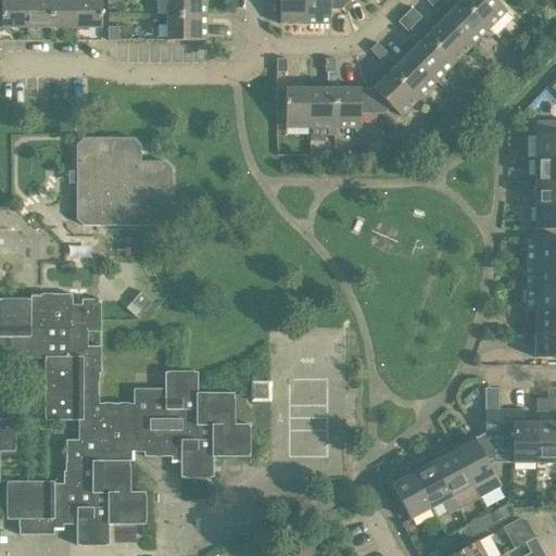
[(0,0),(0,27),(26,27),(25,0),(0,0)]
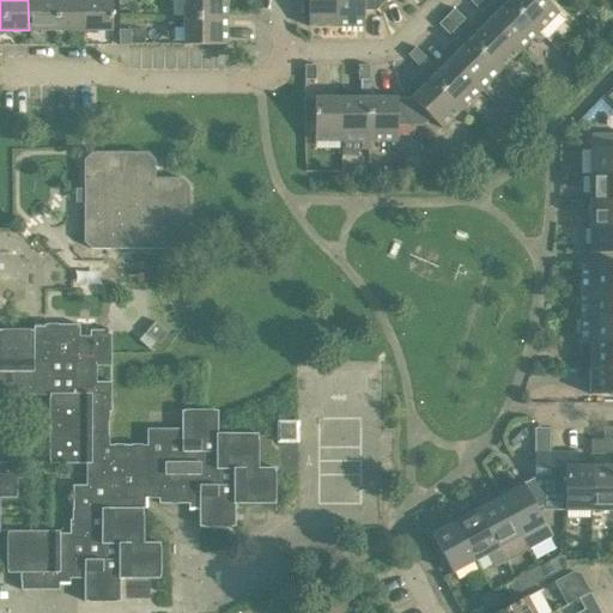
[(55,0),(28,0),(29,30),(56,30),(55,0)]
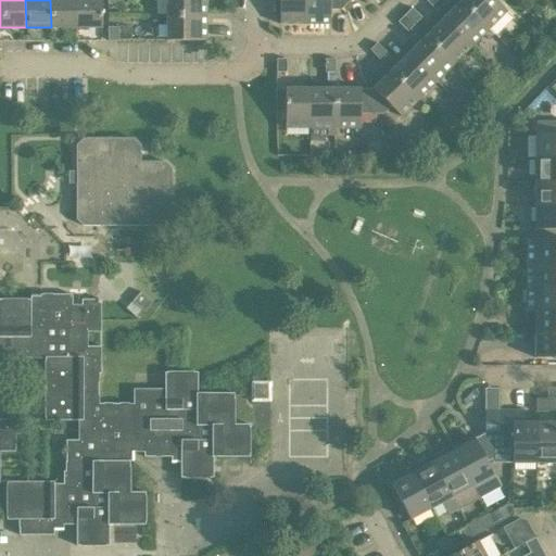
[(50,0),(51,27),(76,27),(75,0),(50,0)]
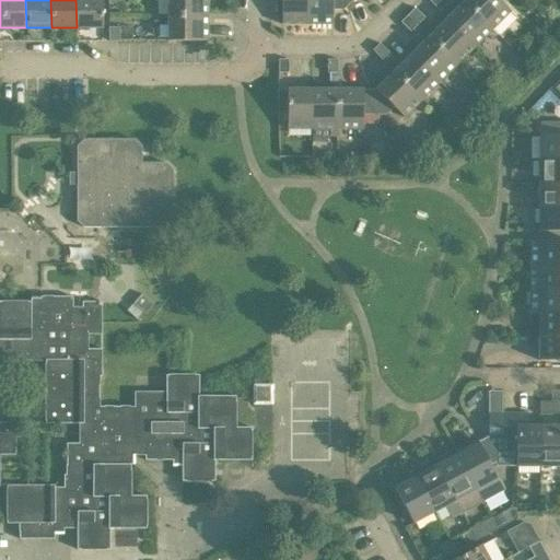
[(76,0),(77,27),(102,27),(101,0),(76,0)]
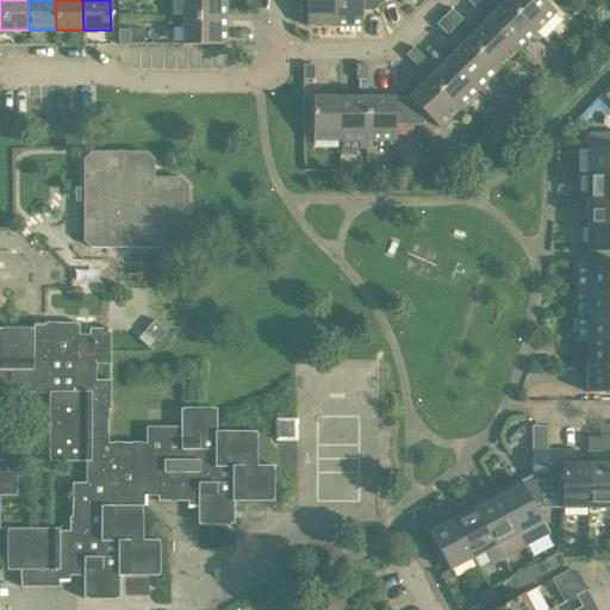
[(181,0),(182,17),(225,17),(224,0),(181,0)]
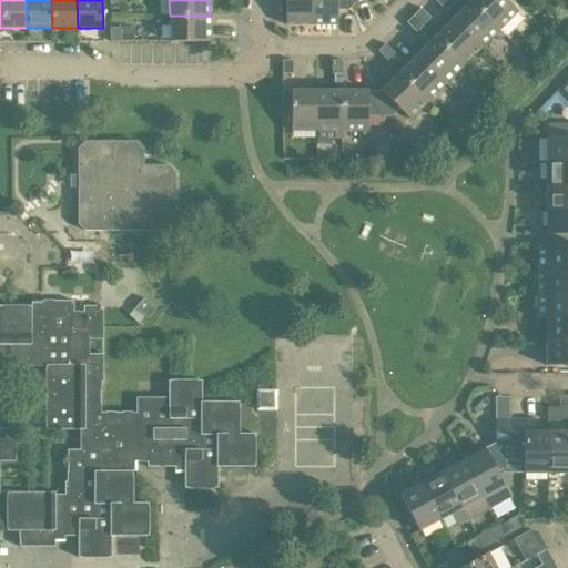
[(285,0),(285,23),(311,23),(310,0),(285,0)]
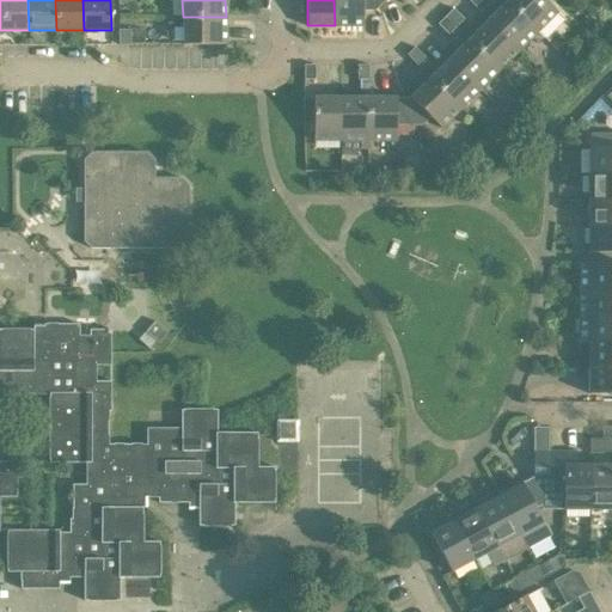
[(368,0),(334,0),(335,25),(362,25),(363,11),(374,11),(368,0)]
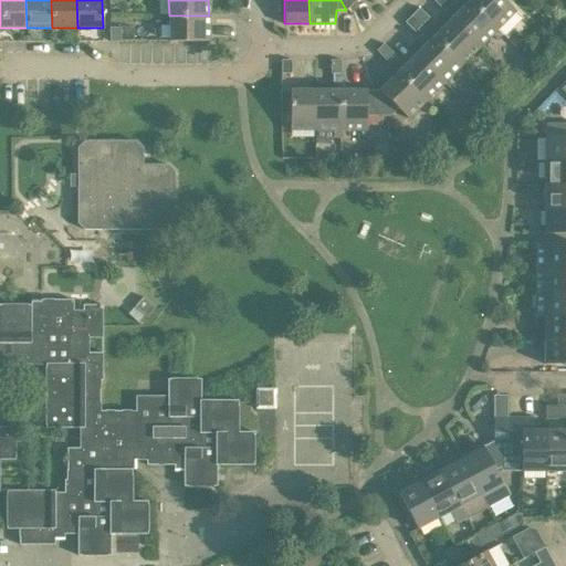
[(341,0),(346,10),(355,0),(369,0),(373,3),(375,0),(341,0)]
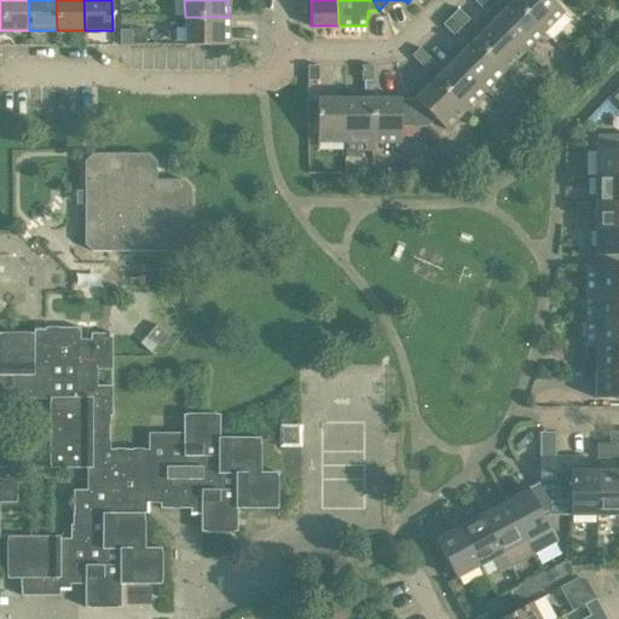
[(553,0),(514,0),(514,1),(544,32),(563,12),(553,1),(553,0)]
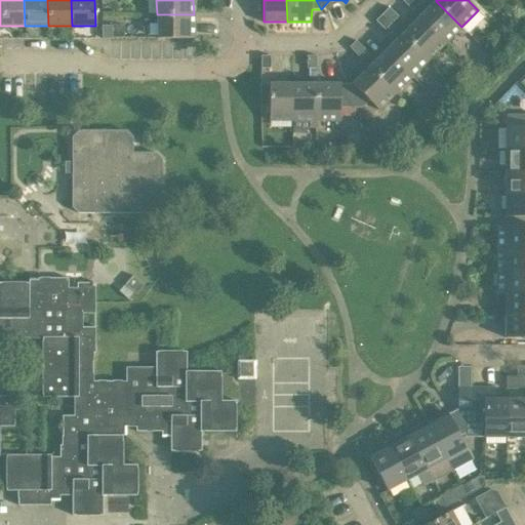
[(445,43),(456,33),(460,37),(466,32),(461,27),(436,1),(418,17),(445,43)]
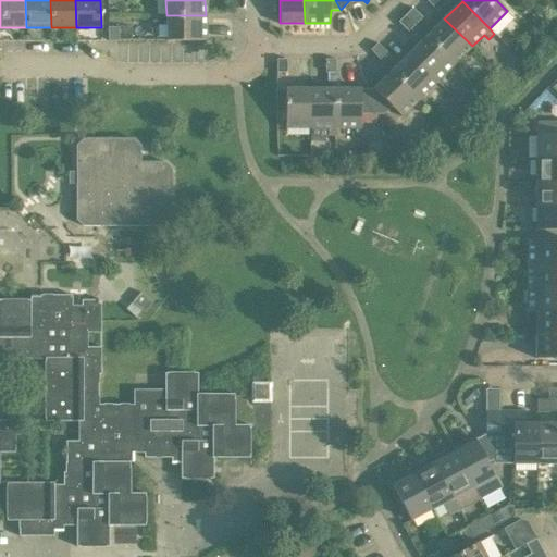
[(405,15),(415,25),(422,17),(412,8),(405,15)]
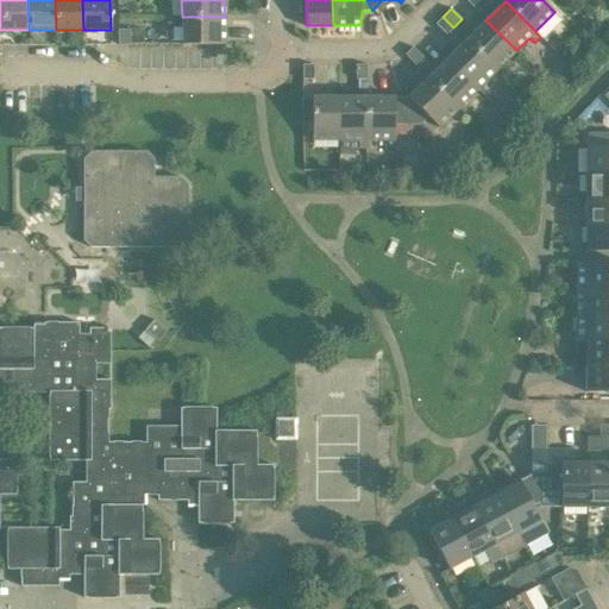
[(225,17),(182,17),(182,44),(225,44),(225,17)]
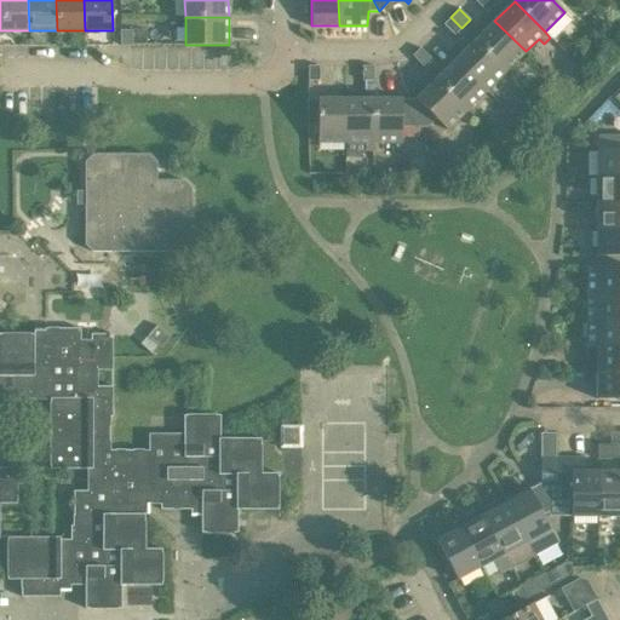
[(461,28),(451,17),(443,24),(454,35),(461,28)]
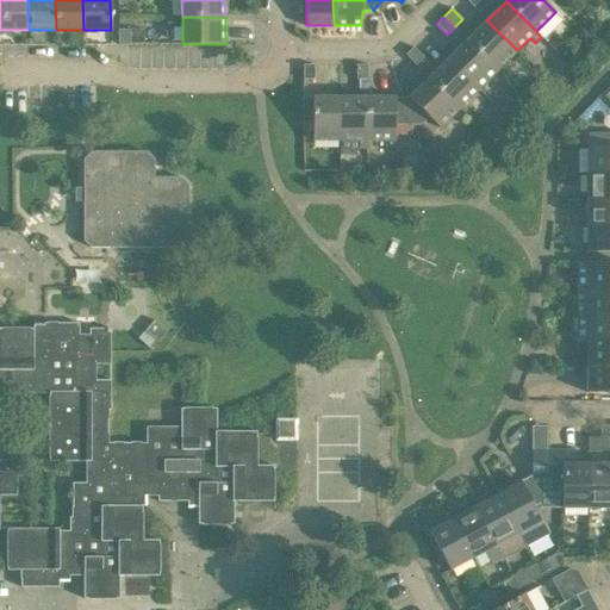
[(497,70),(517,50),(486,20),(467,41),(497,70)]
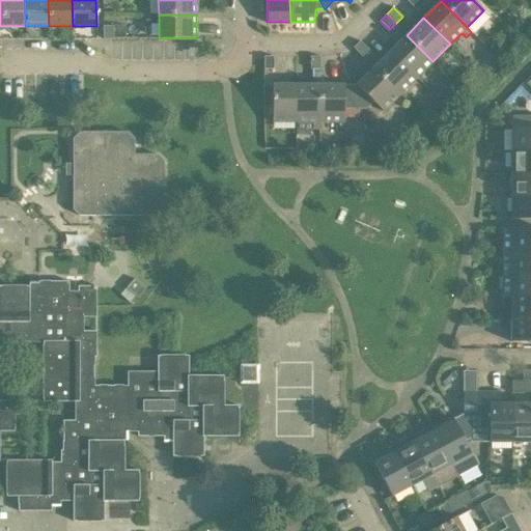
[(112,25),(103,25),(103,38),(112,38),(112,25)]
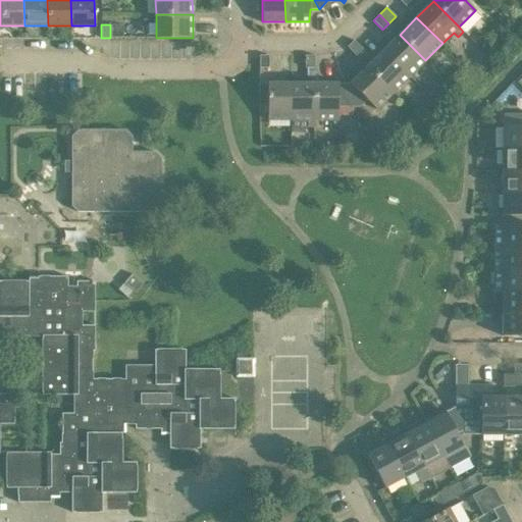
[(409,76),(425,60),(400,35),(383,51),(409,76)]
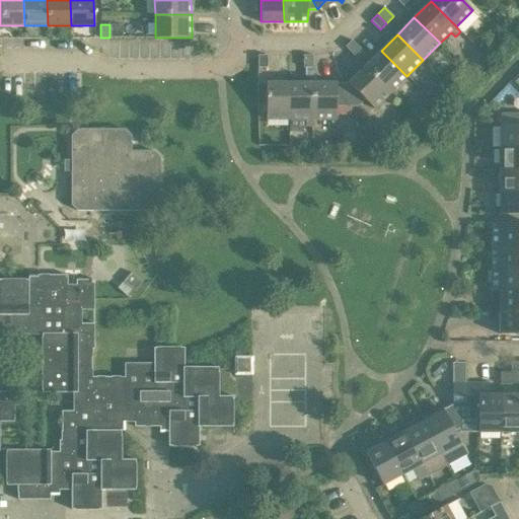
[(352,40),(345,47),(354,56),(361,49),(352,40)]
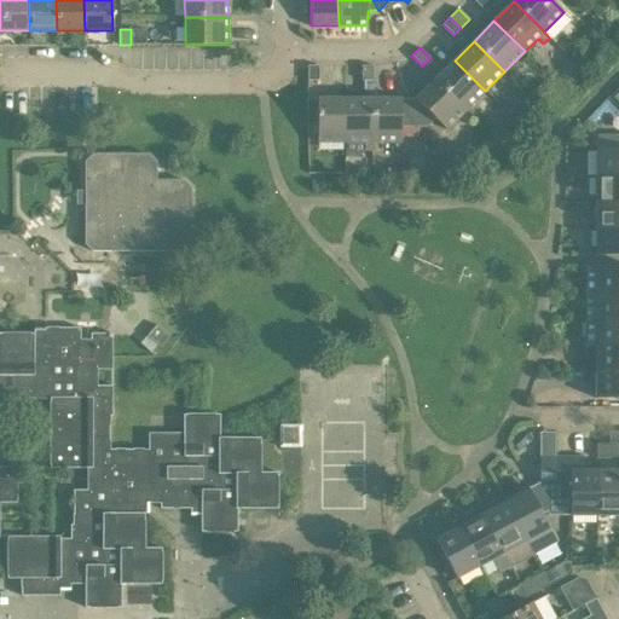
[(466,110),(485,91),(455,61),(435,79),(466,110)]
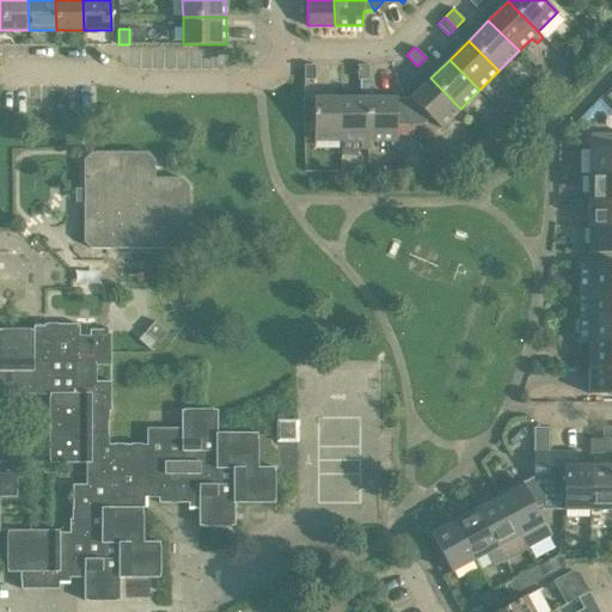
[(316,65),(304,65),(304,80),(316,80),(316,65)]
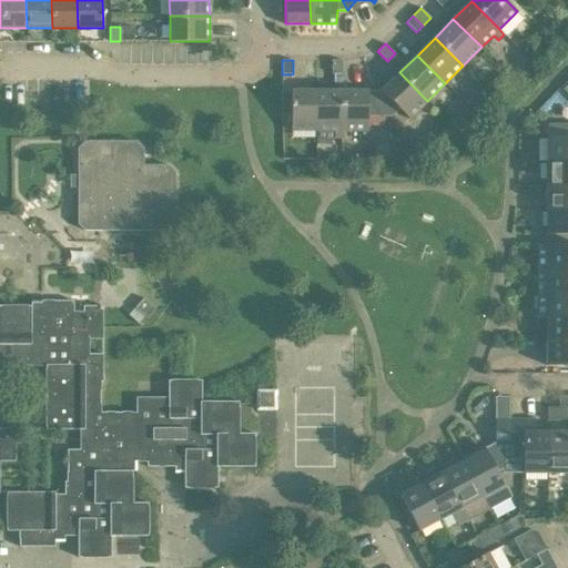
[(342,60),(331,60),(332,74),(342,73),(342,60)]
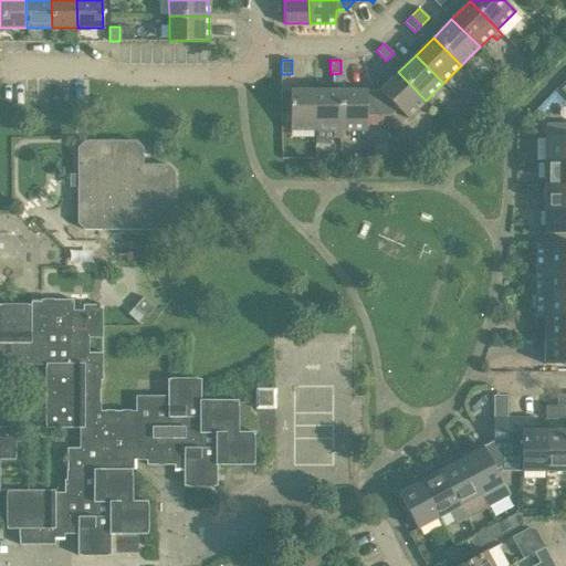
[(398,72),(379,90),(390,116),(397,108),(408,118),(426,101),(398,72)]
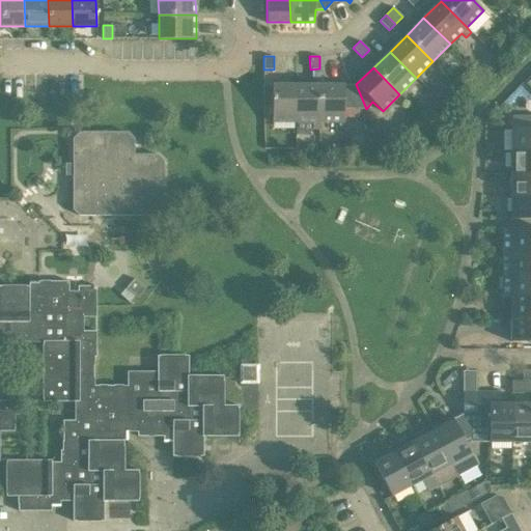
[(344,109),(366,109),(356,84),(320,85),(319,122),(343,122),(344,109)]
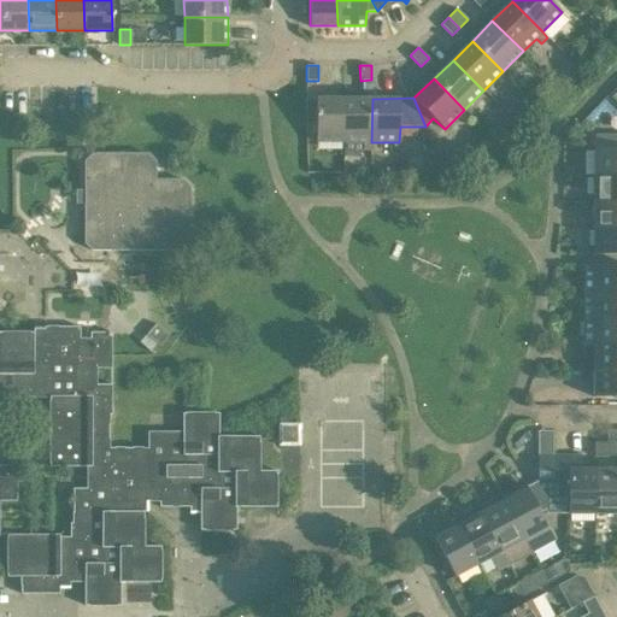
[(316,141),(344,142),(345,99),(317,99),(316,141)]
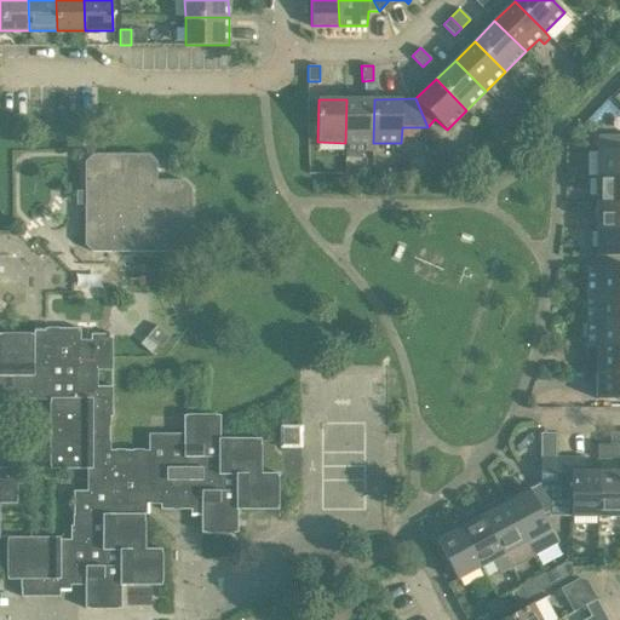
[(345,143),(365,143),(365,151),(373,151),(373,143),(374,99),(346,99),(345,143)]
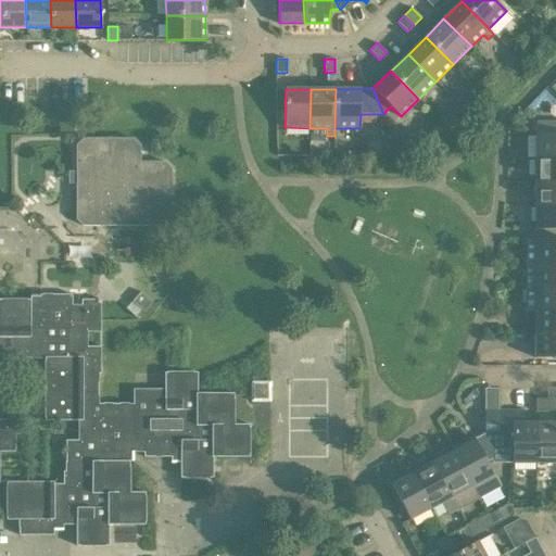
[(555,122),(535,122),(535,135),(534,135),(534,159),(555,158),(555,122)]
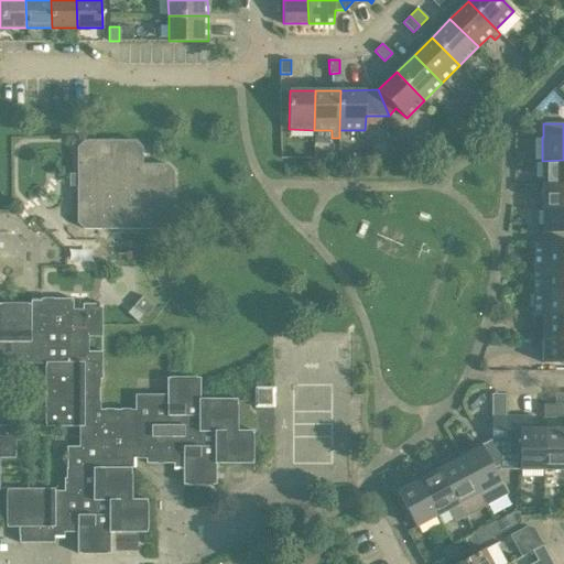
[(77,223),(84,228),(166,228),(174,221),(174,170),(167,163),(142,163),(142,147),(136,139),(84,140),(76,147),(76,196),(77,223)]
